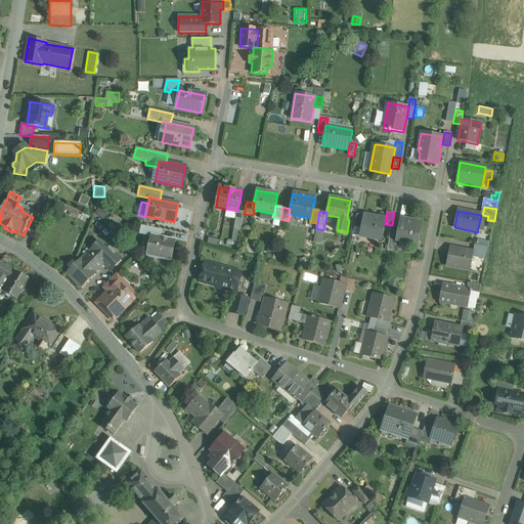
[(253,215),(244,214),(244,218),(242,226),(251,227),(253,215)]
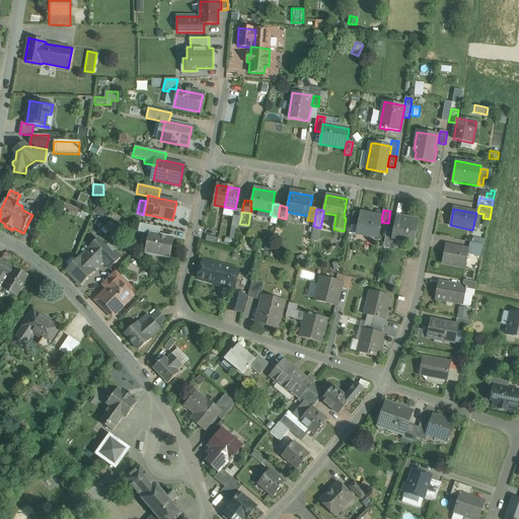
[(351,225),(358,226),(360,214),(354,213),(351,225)]
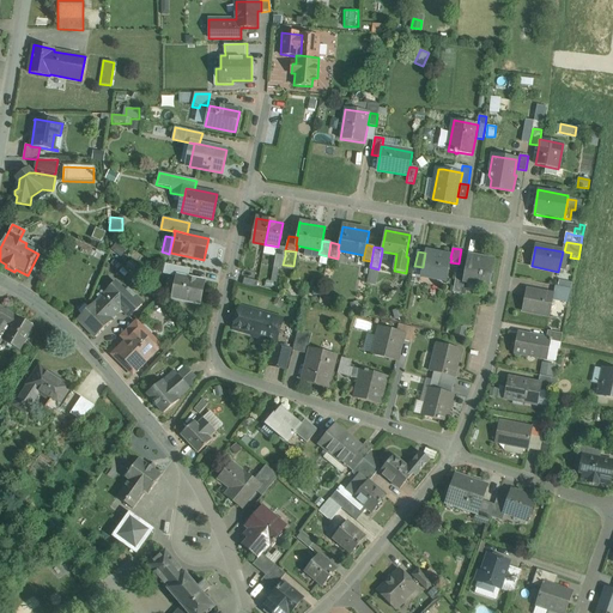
[(285,255),(277,253),(273,268),(275,268),(281,269),(283,265),(285,255)]
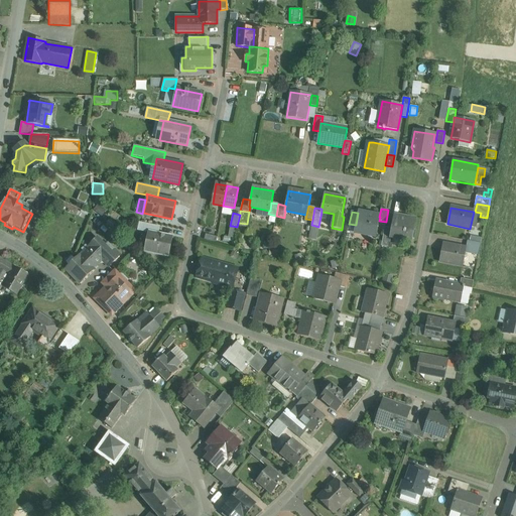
[(379,217),(358,213),(356,225),(354,233),(376,237),(379,221),(380,217),(379,217)]
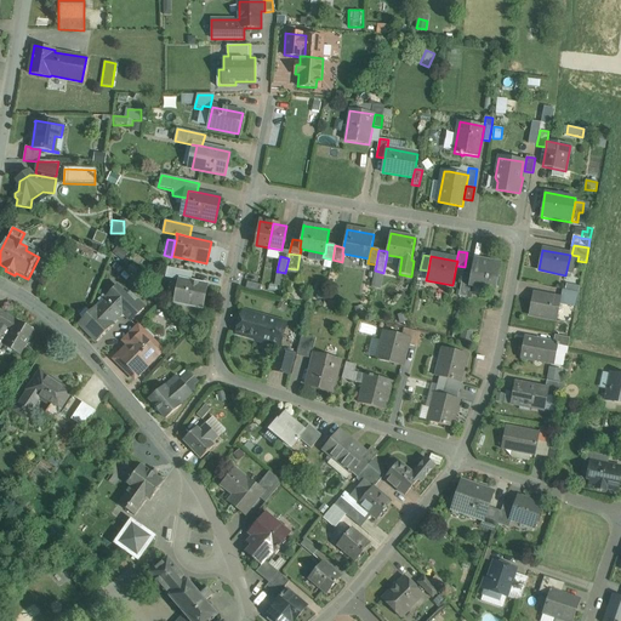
[(501,266),(474,260),(472,275),(469,284),(471,284),(496,289),(501,266)]
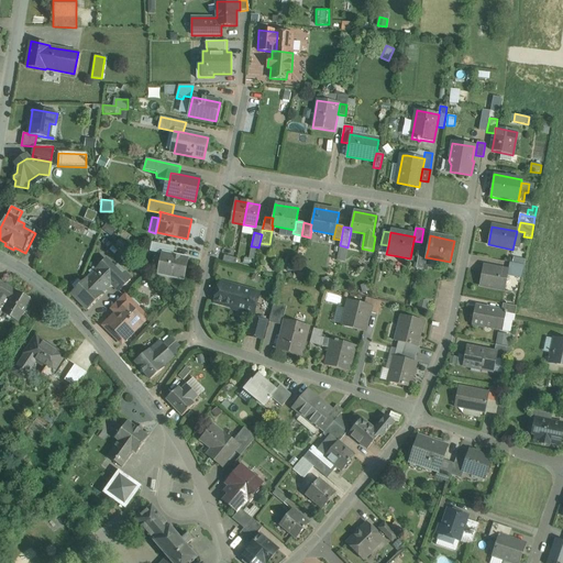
[(174,247),(152,243),(150,252),(162,254),(163,253),(173,255),(174,247)]
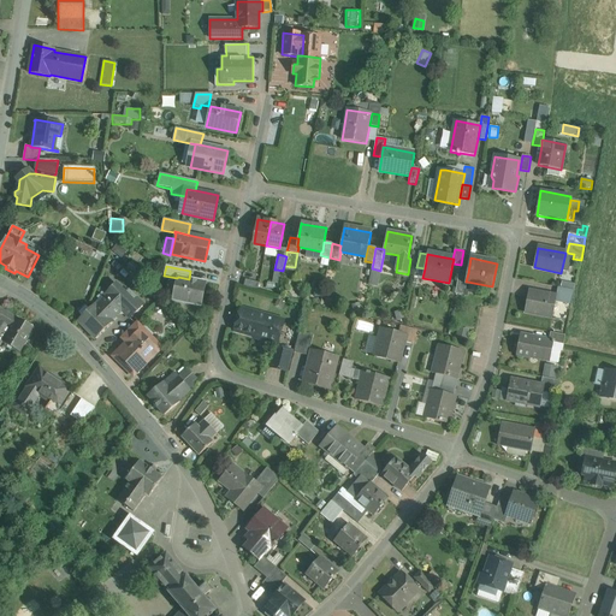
[(422,278),(425,268),(416,267),(414,279),(422,280),(422,278)]
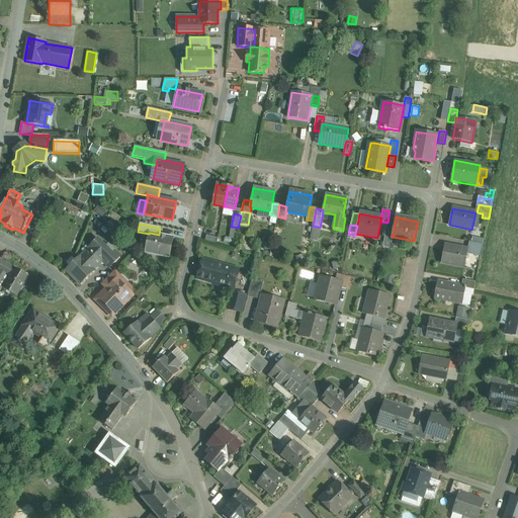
[(394,230),(386,229),(382,247),(391,249),(393,237),(392,237),(394,230)]
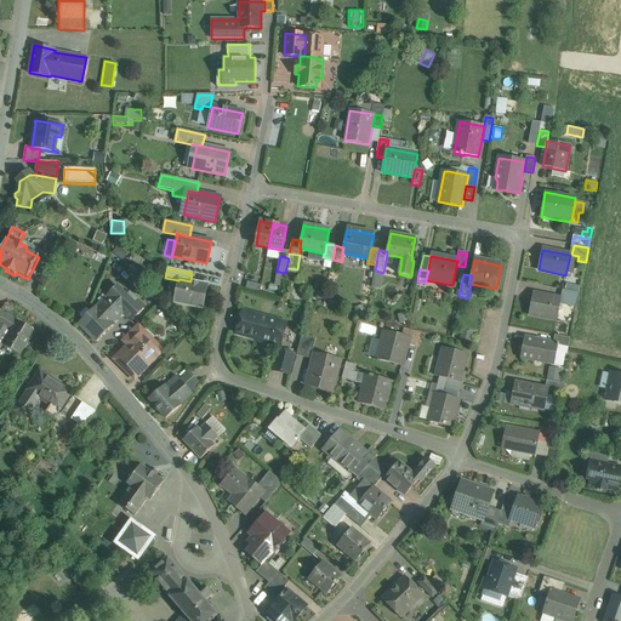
[(191,281),(180,279),(178,280),(174,303),(203,309),(208,285),(191,281)]
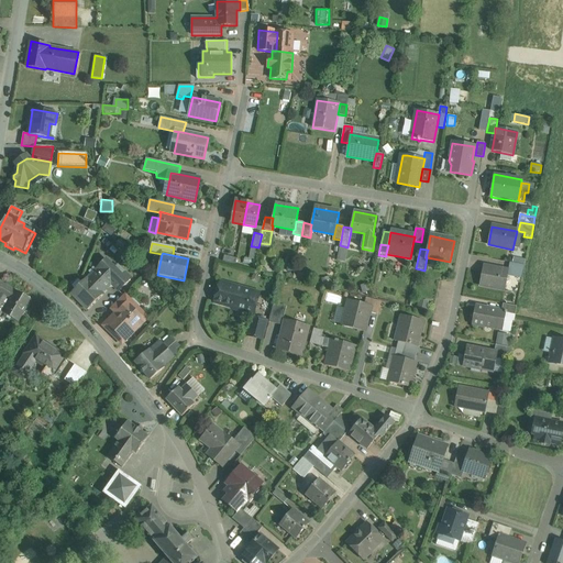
[(238,258),(224,255),(222,262),(235,265),(238,258)]
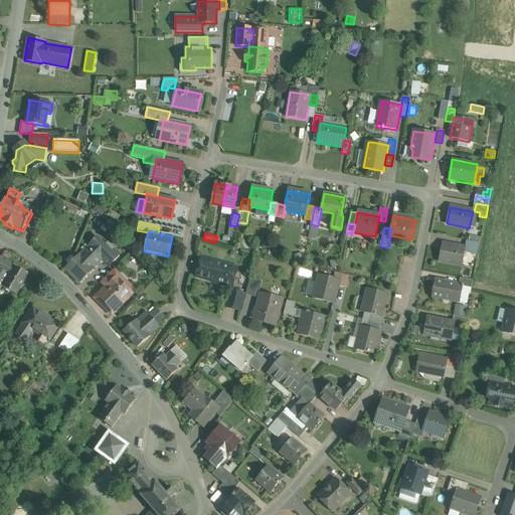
[(83,250),(65,269),(79,284),(102,261),(109,267),(120,254),(115,249),(112,252),(97,237),(88,246),(83,250)]
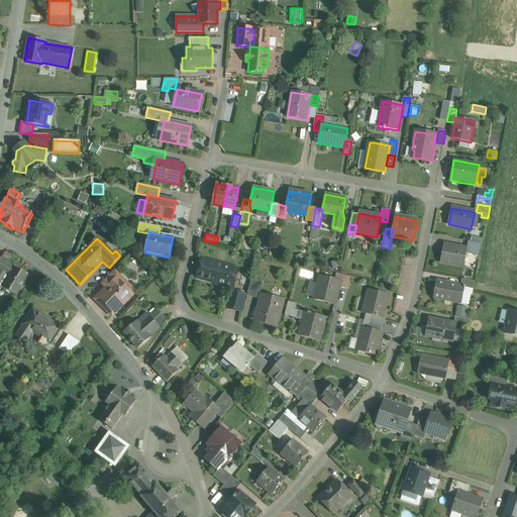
[(482,244),(469,241),(469,242),(470,242),(469,249),(475,250),(474,254),(480,255),(482,244)]
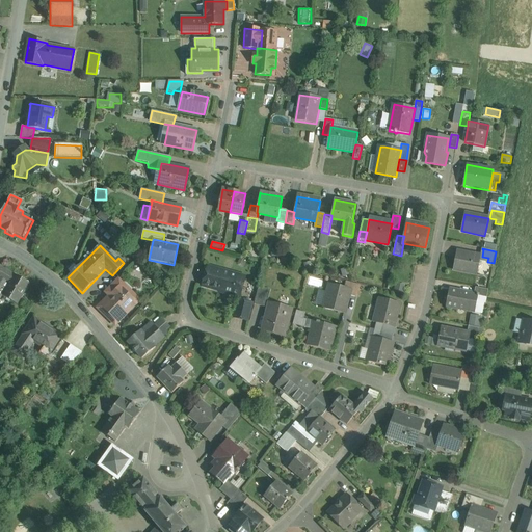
[(480,257),(456,251),(453,269),(477,274),(480,257)]
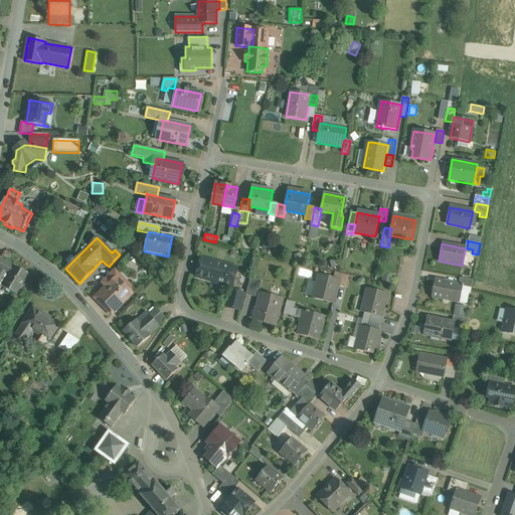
[(14,267),(0,259),(0,258),(0,269),(9,275),(7,280),(6,280),(2,287),(16,295),(29,275),(15,267),(14,267)]
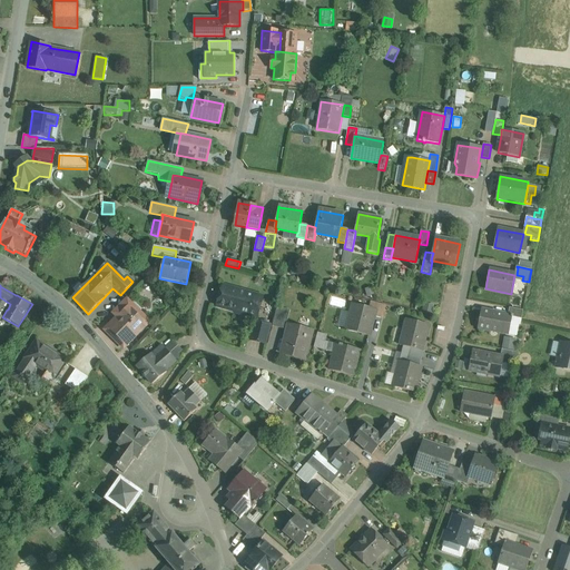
[(263,297),(223,286),(217,306),(257,317),(263,297)]
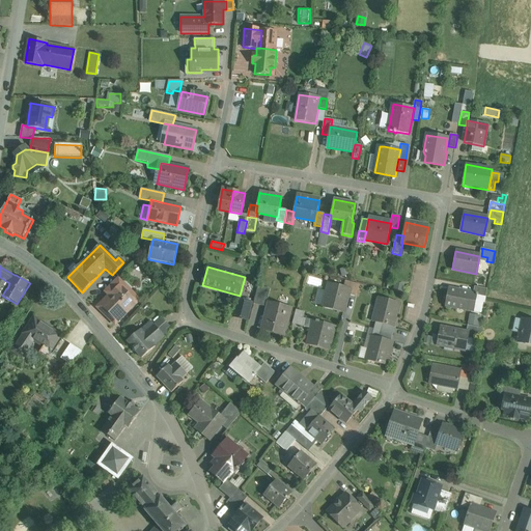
[(9,283),(0,277),(0,300),(2,296),(6,288),(7,288),(9,283)]
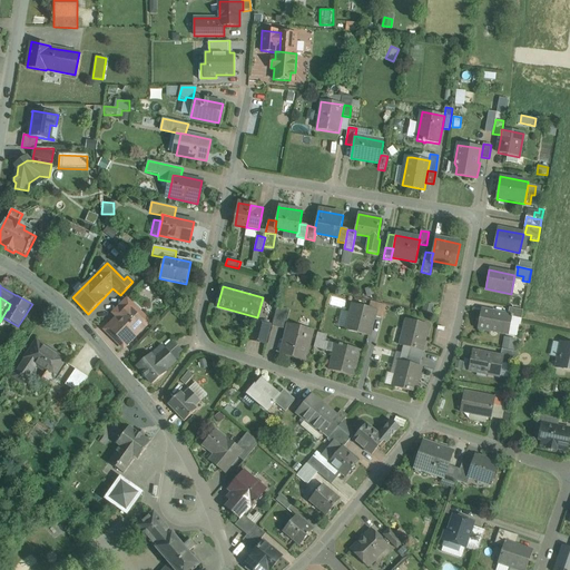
[(126,298),(115,311),(119,315),(131,303),(126,298)]
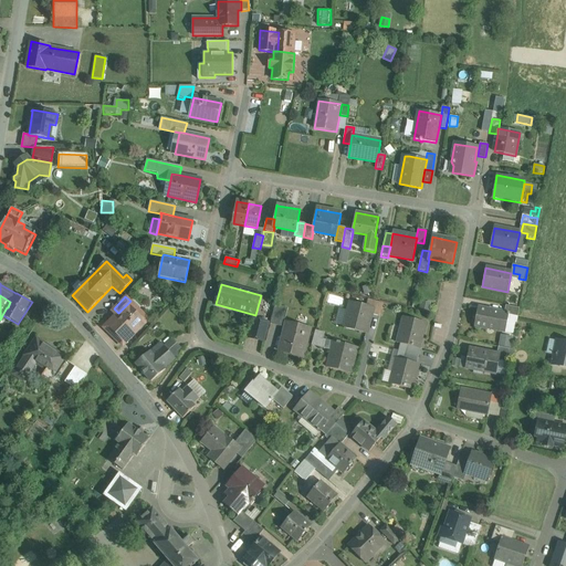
[(383,304),(368,300),(366,306),(374,308),(373,315),(379,316),(383,304)]
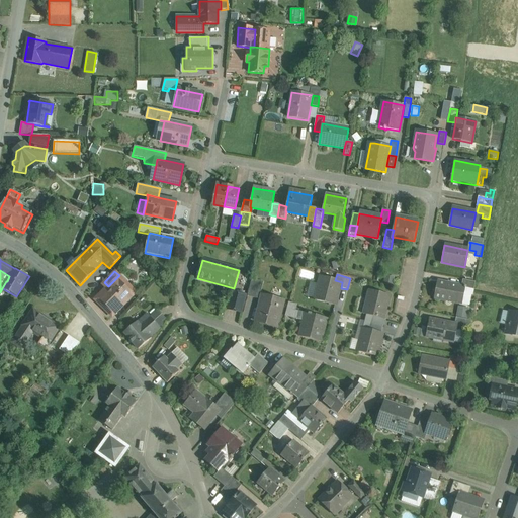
[(134,289),(119,275),(108,286),(112,289),(98,304),(106,312),(109,310),(114,315),(128,301),(125,298),(134,289)]
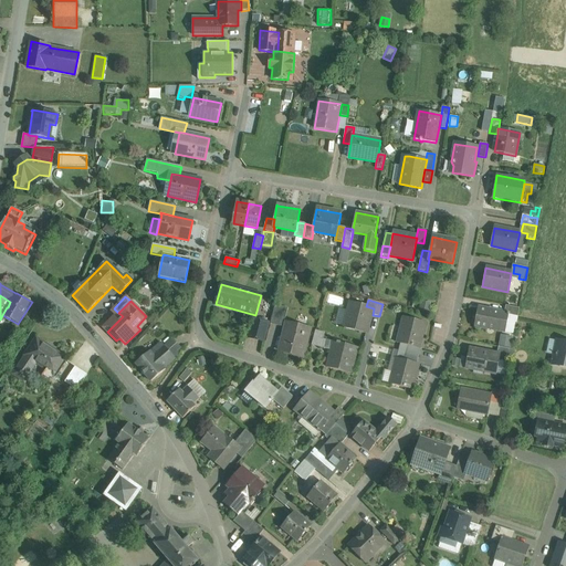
[(421,301),(419,310),(430,312),(431,302),(421,301)]
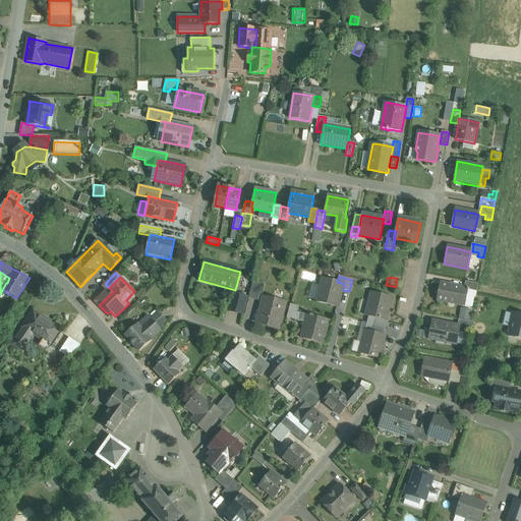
[(337,282),(323,278),(316,302),(338,307),(343,290),(344,284),(337,282)]
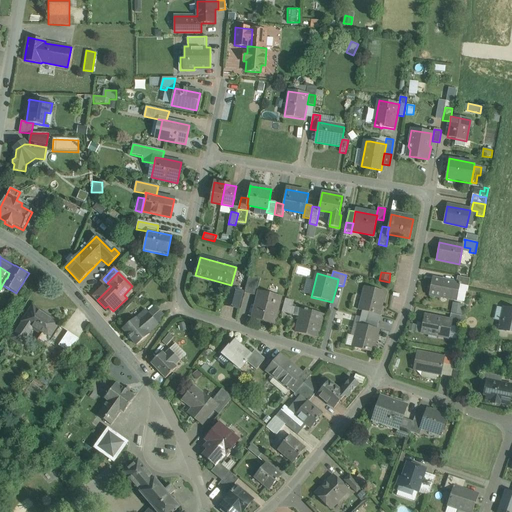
[(261,279),(249,276),(244,293),(256,296),(261,279)]
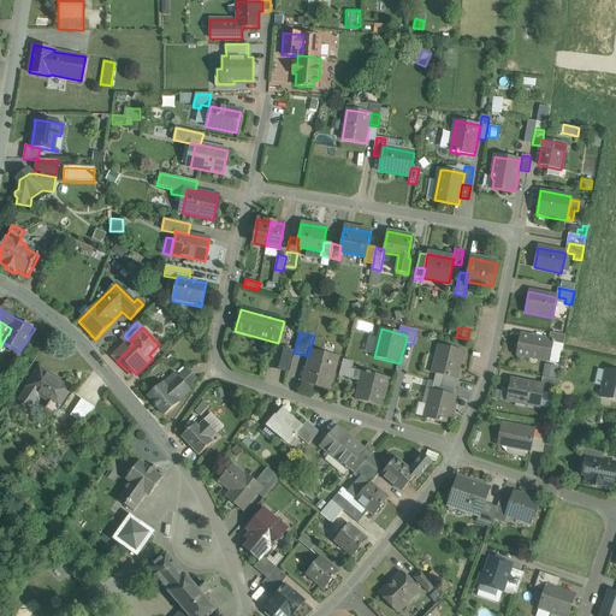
[(566,336),(550,332),(549,339),(554,341),(554,344),(563,345),(566,336)]
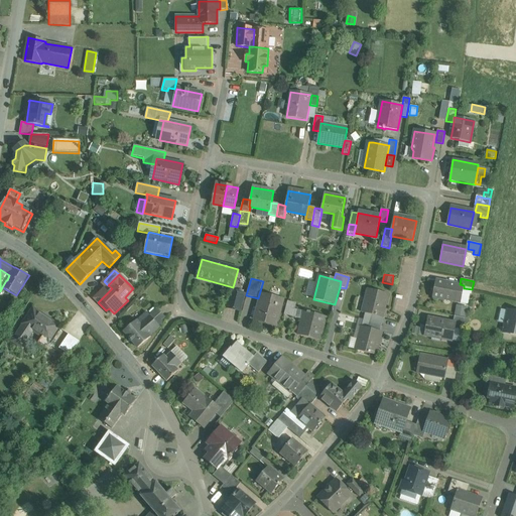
[(460,284),(436,280),(432,298),(461,303),(464,288),(464,285),(460,284)]
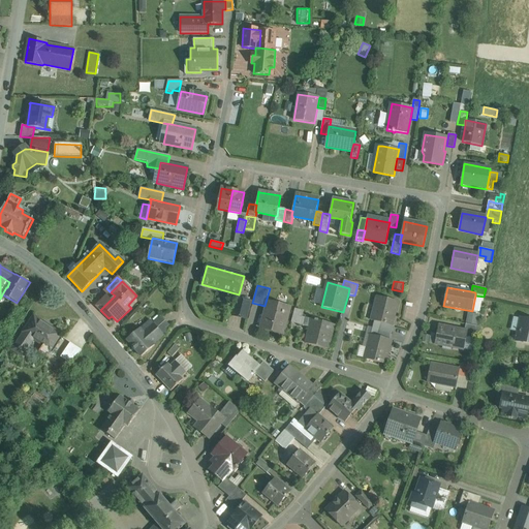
[(398,302),(377,297),(372,320),(381,323),(392,325),(398,302)]
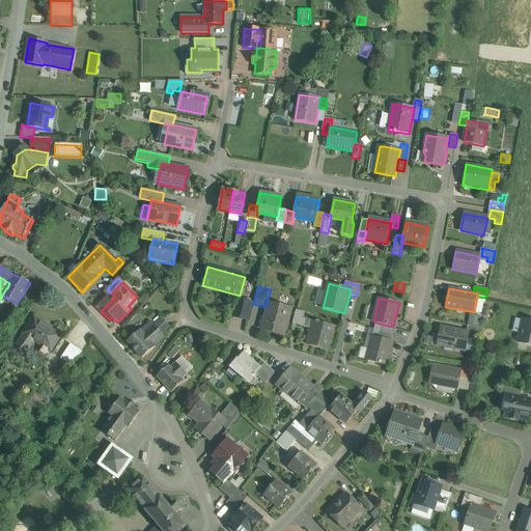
[(252,303),(239,299),(233,317),(247,320),(252,303)]
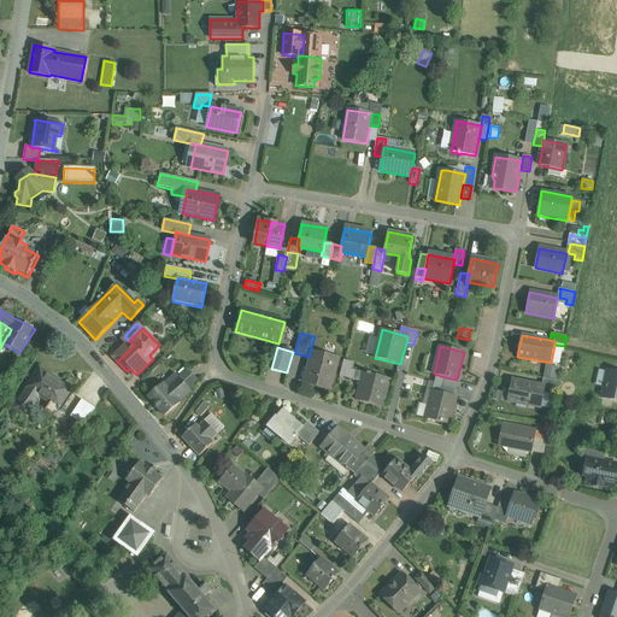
[(325,353),(322,356),(313,353),(306,383),(329,389),(336,359),(333,358),(330,354),(325,353)]
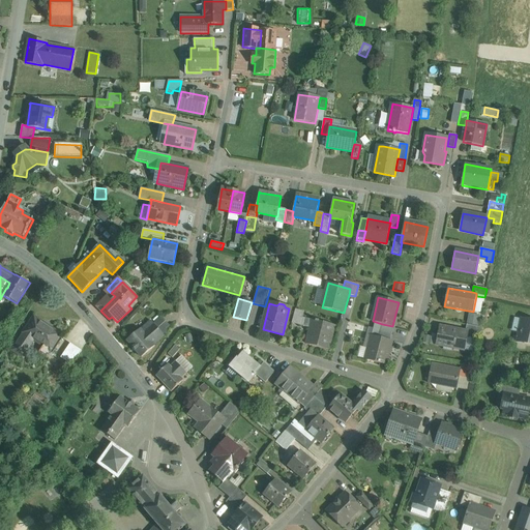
[(304,312),(295,310),(292,323),(300,326),(302,318),(304,312)]
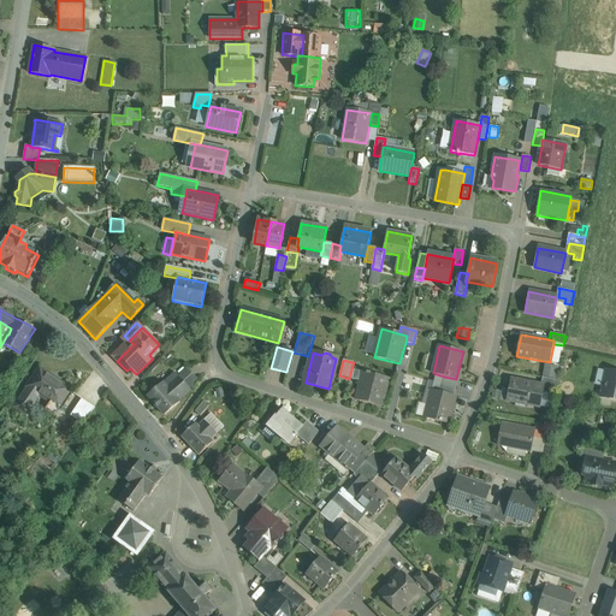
[(545,365),(543,377),(557,378),(558,366),(545,365)]
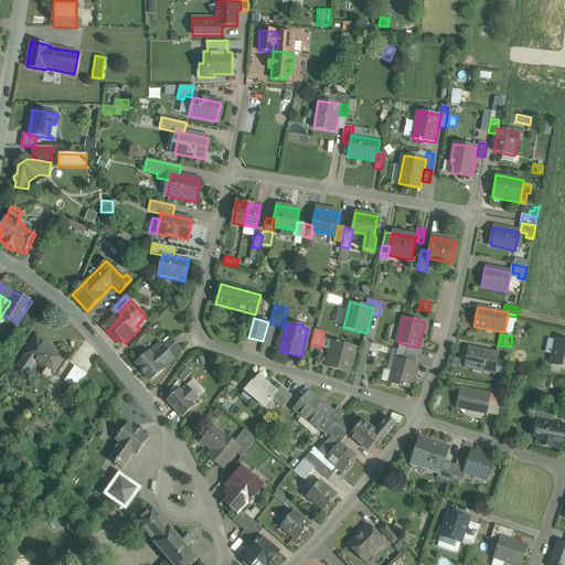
[(65,358),(36,338),(24,355),(25,355),(16,372),(21,375),(23,372),(28,375),(36,363),(54,374),(65,358)]
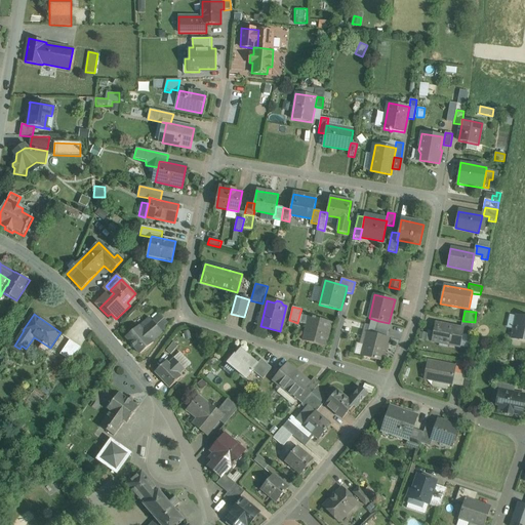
[(310,318),(299,315),(297,323),(308,325),(310,318)]
